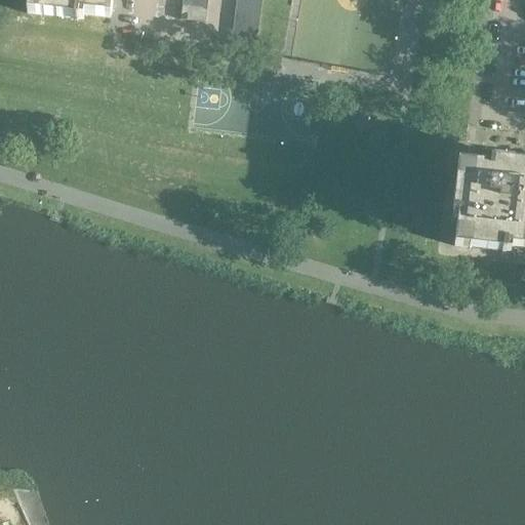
[(28,0),(27,13),(82,19),(83,14),(110,17),(112,0),(28,0)]
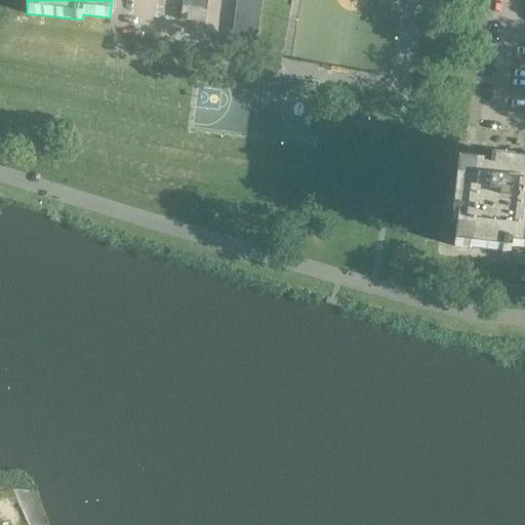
[(206,0),(182,0),(182,5),(206,8),(206,0)]
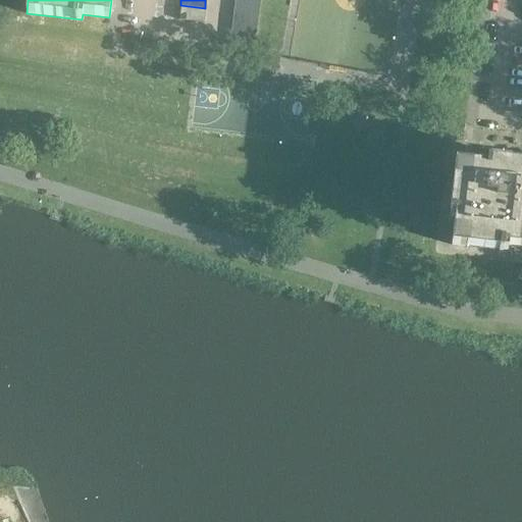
[(239,0),(235,0),(233,11),(258,14),(259,2),(239,0)]
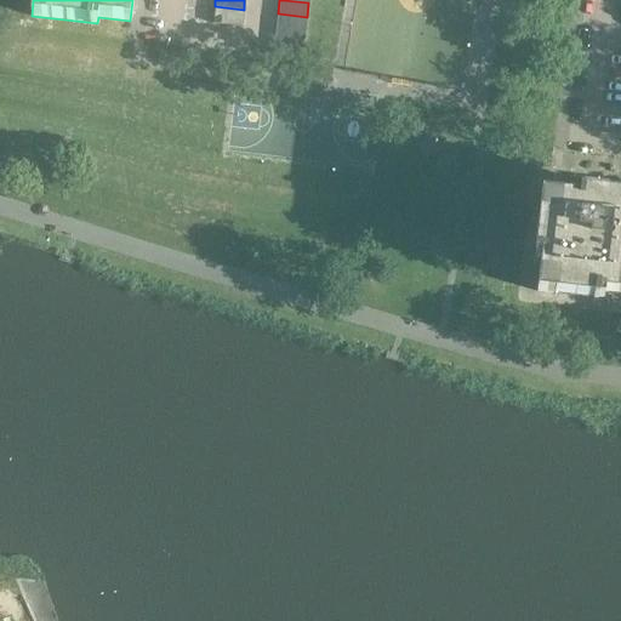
[(244,10),(215,6),(212,22),(243,26),(244,10)]
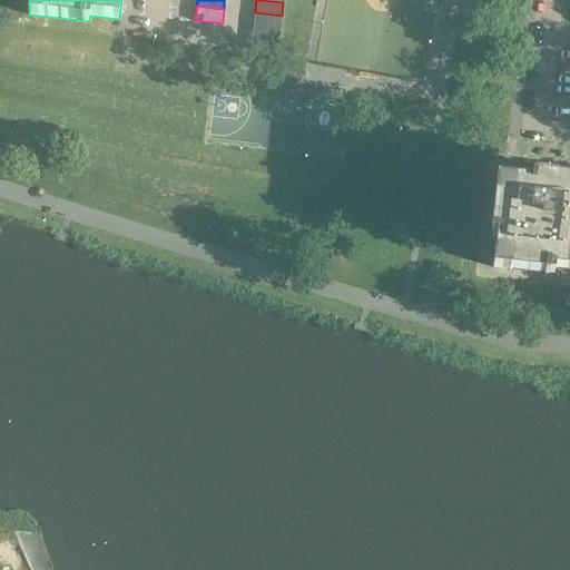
[(255,12),(254,26),(279,29),(282,16),(255,12)]
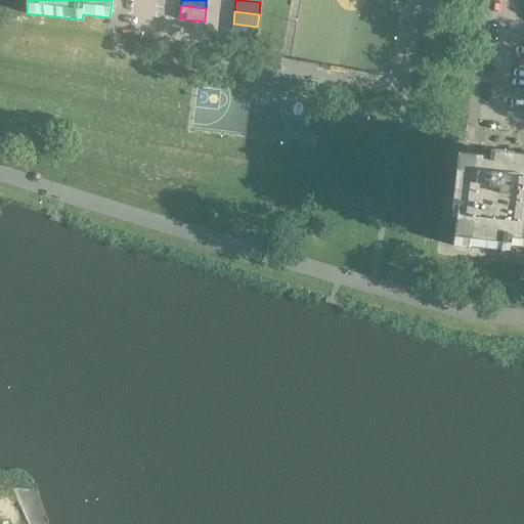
[(233,24),(231,36),(256,39),(257,27),(233,24)]
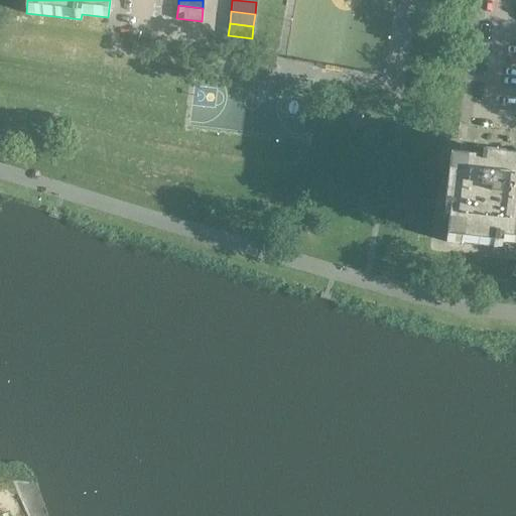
[(228,35),(227,47),(250,50),(252,38),(228,35)]
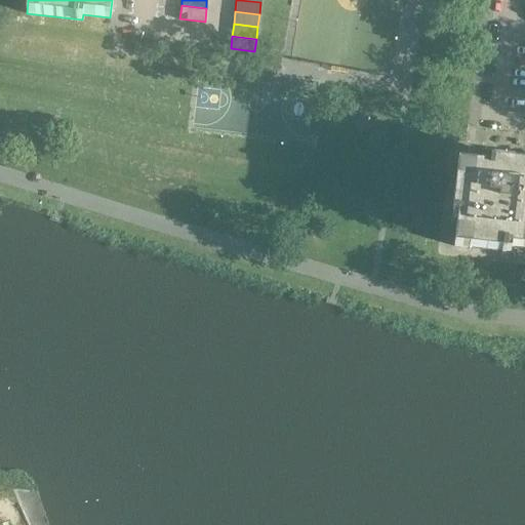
[(483,166),(457,163),(451,214),(451,219),(456,219),(453,246),(505,252),(510,252),(511,247),(524,248),(524,158),(522,158),(522,154),(491,150),(491,155),(485,154),(483,166)]
